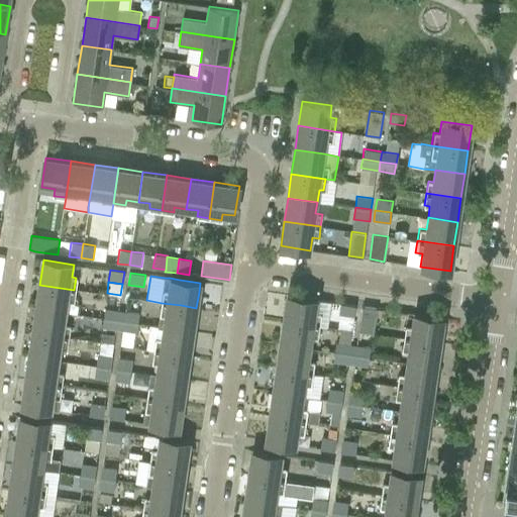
[(39,285),(36,308),(66,313),(68,300),(73,301),(74,290),(39,285)]
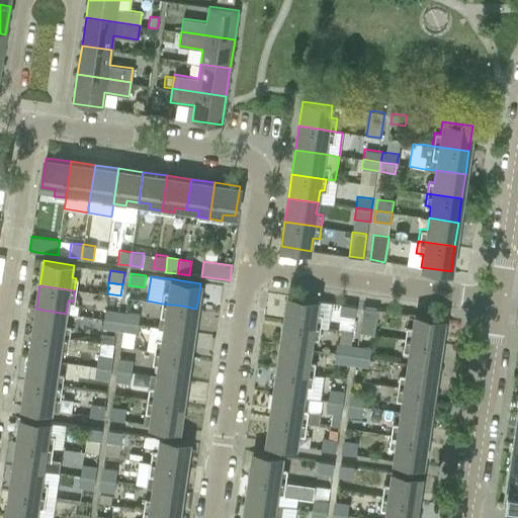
[(288,296),(285,321),(322,326),(323,315),(317,314),(319,300),(288,296)]
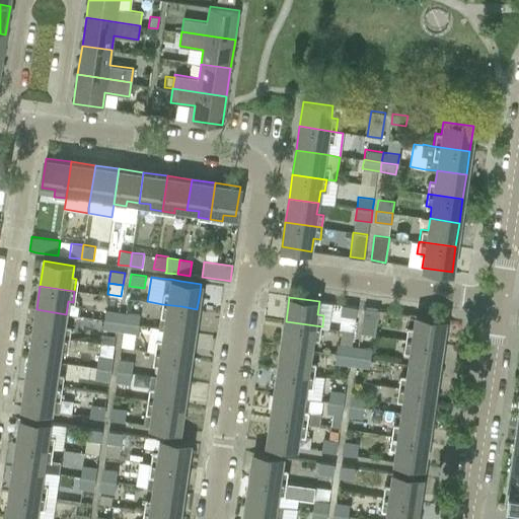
[(331,303),(319,301),(317,314),(323,315),(322,326),(328,327),(331,303)]
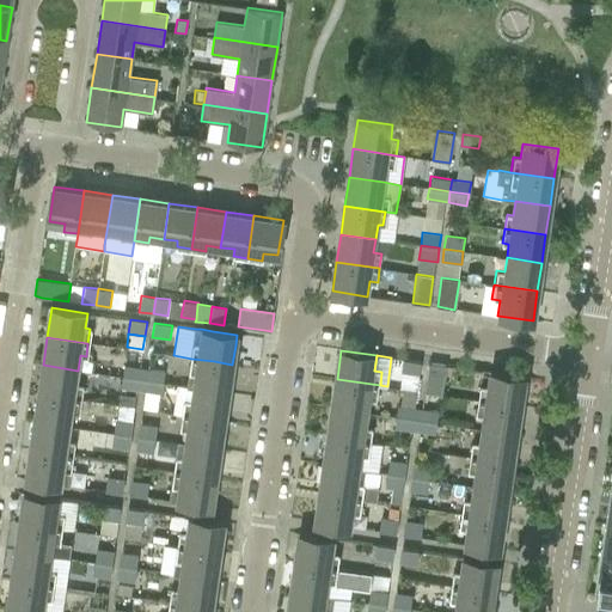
[(189,372),(187,386),(193,387),(228,392),(232,365),(214,361),(191,359),(189,372)]
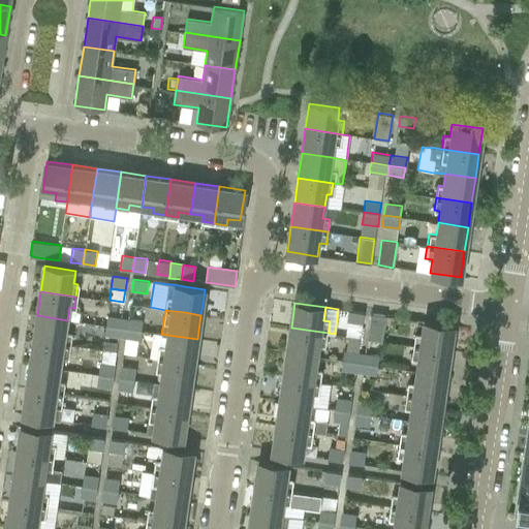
[(363,313),(348,311),(347,320),(349,321),(362,322),(363,313)]
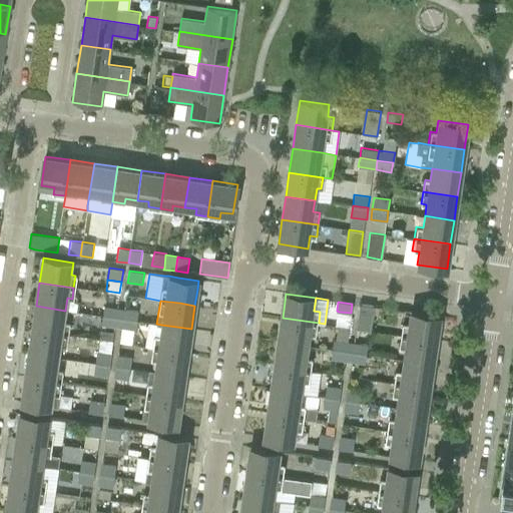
[(359,305),(356,325),(356,329),(370,331),(374,307),(359,305)]
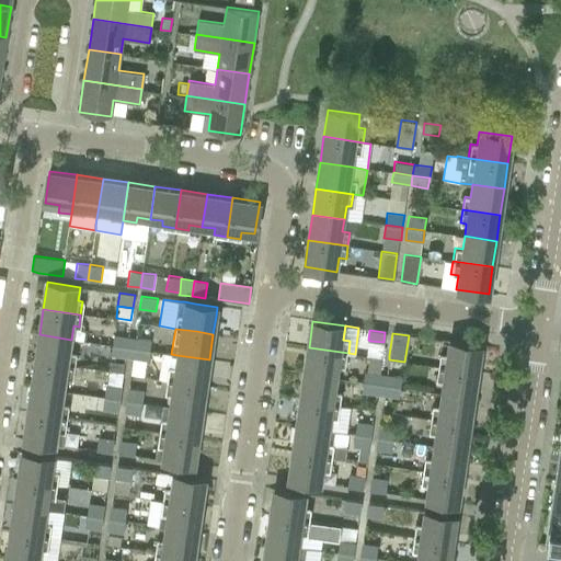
[(39,334),(35,361),(72,366),(75,354),(70,353),(71,340),(39,334)]
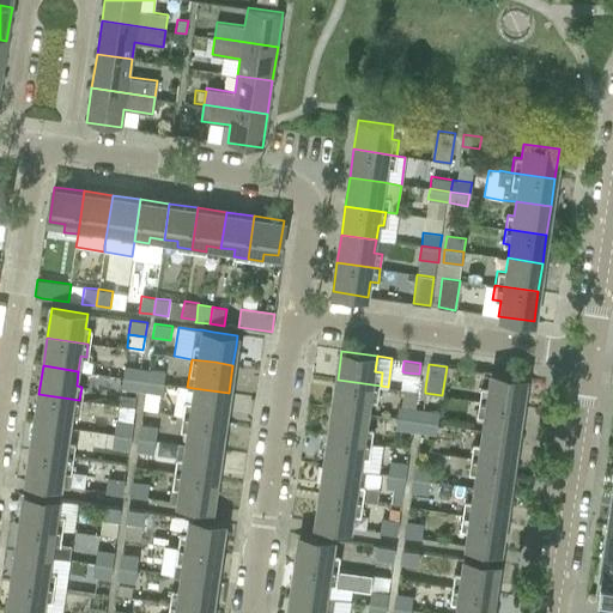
[(125,368),(122,378),(141,381),(144,370),(125,368)]
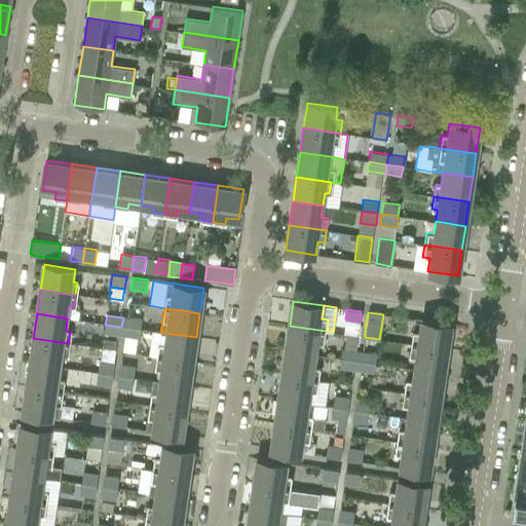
[(123,317),(121,327),(140,330),(142,321),(123,317)]
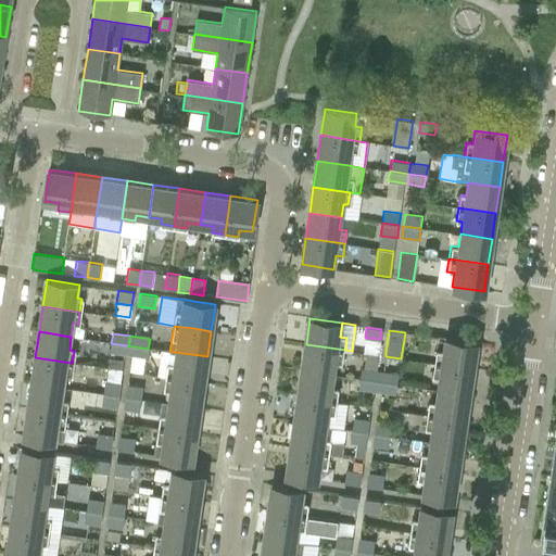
[(367,338),(364,353),(377,355),(380,339),(367,338)]
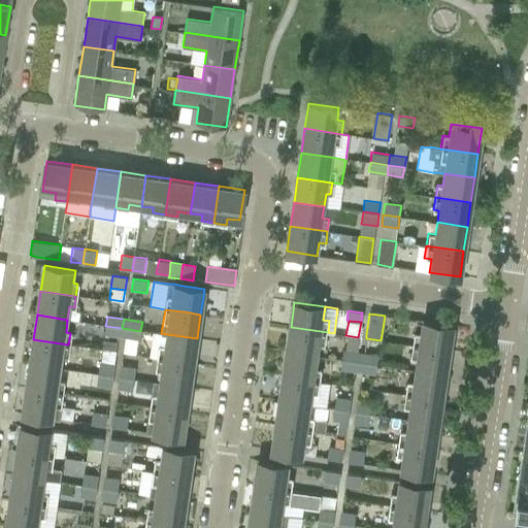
[(414,333),(411,345),(449,351),(453,325),(422,321),(420,333),(414,333)]
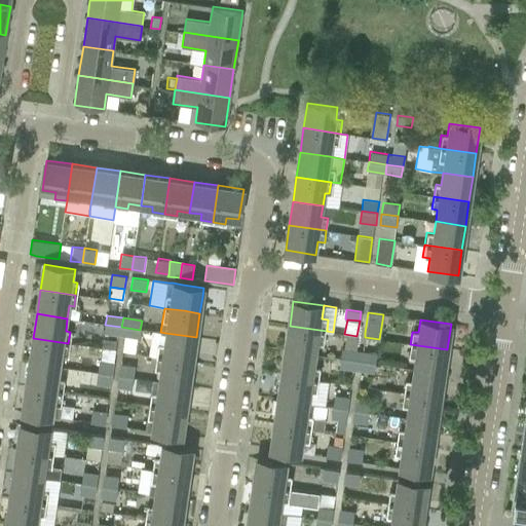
[(105,325),(104,334),(120,337),(121,327),(105,325)]
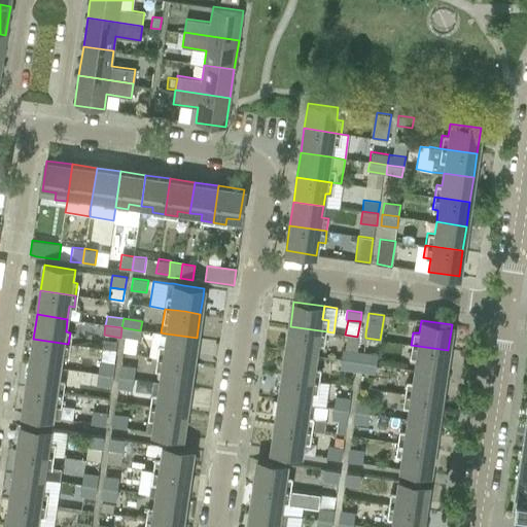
[(290,326),(286,351),(316,355),(318,343),(325,344),(327,331),(290,326)]
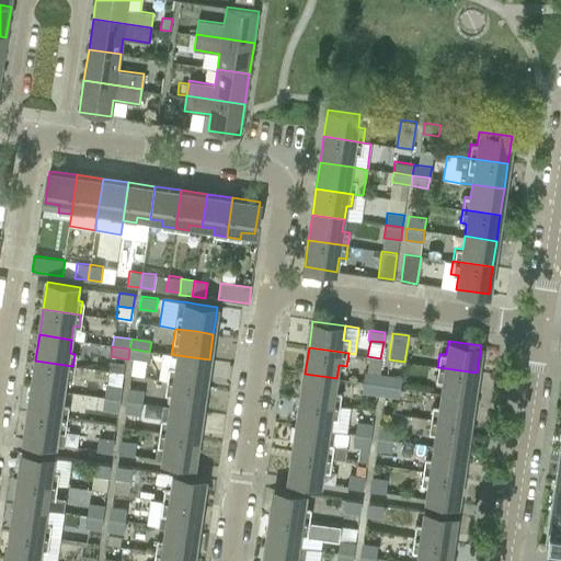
[(129,348),(128,359),(148,362),(149,352),(129,348)]
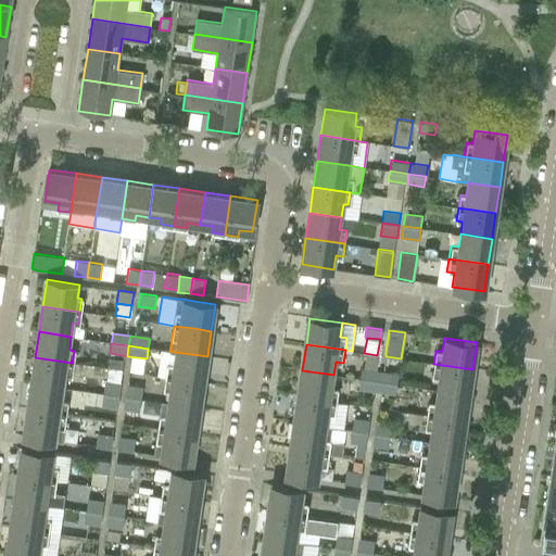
[(168,364),(166,377),(203,382),(207,356),(175,352),(173,365),(168,364)]
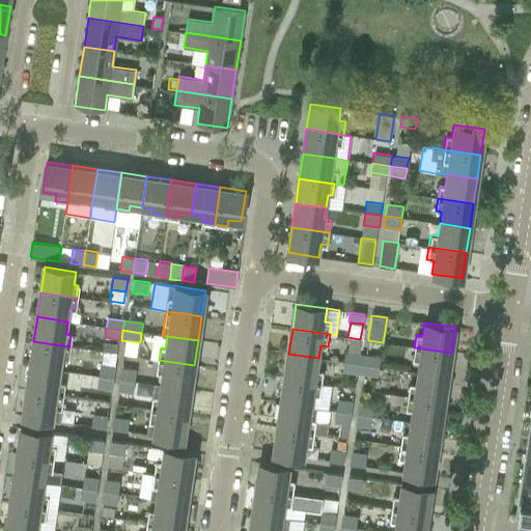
[(360,339),(347,337),(345,352),(358,354),(360,339)]
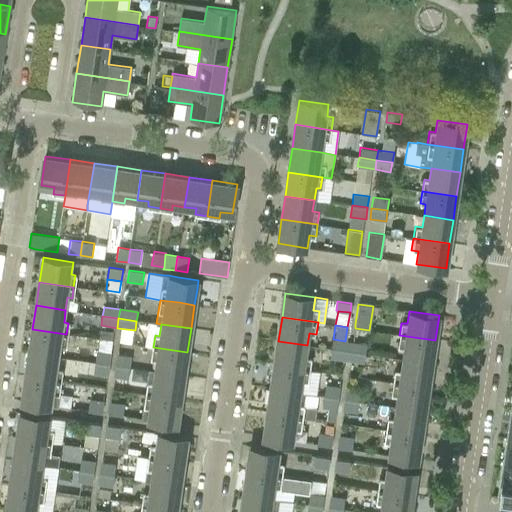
[(32,329),(29,353),(58,357),(60,345),(64,346),(66,334),(32,329)]
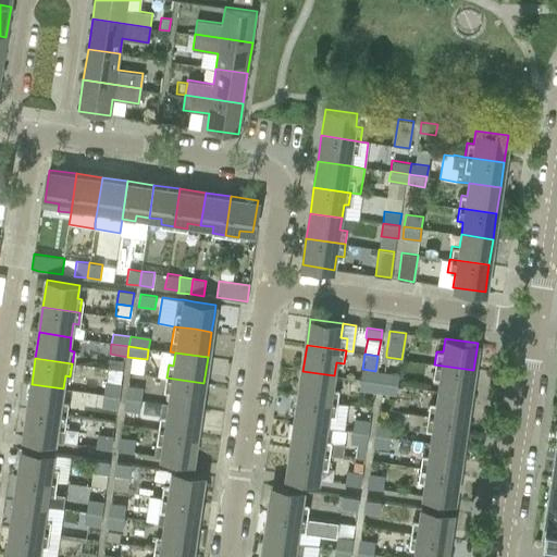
[(440,378),(437,391),(470,395),(473,370),(434,364),(433,376),(440,378)]
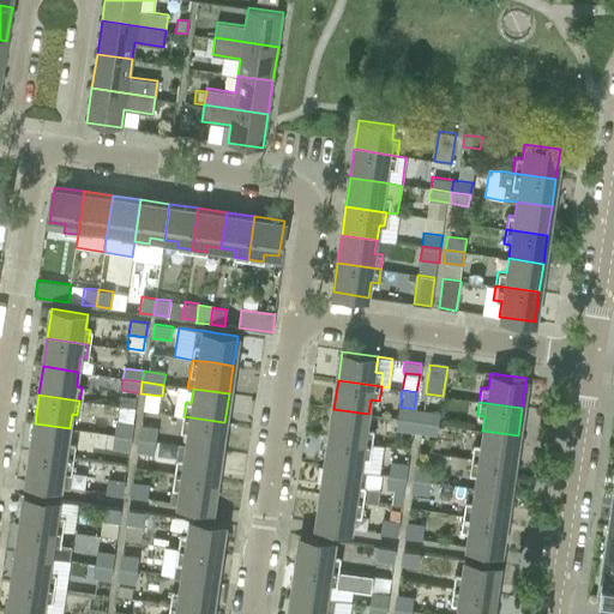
[(333,409),(330,438),(369,444),(372,428),(367,428),(368,414),(333,409)]
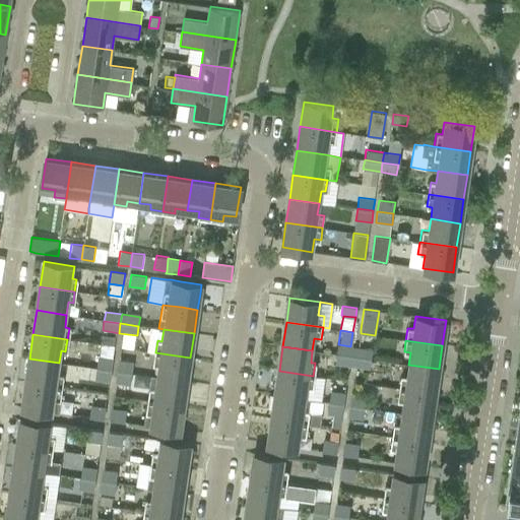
[(337,346),(336,354),(353,356),(354,348),(337,346)]
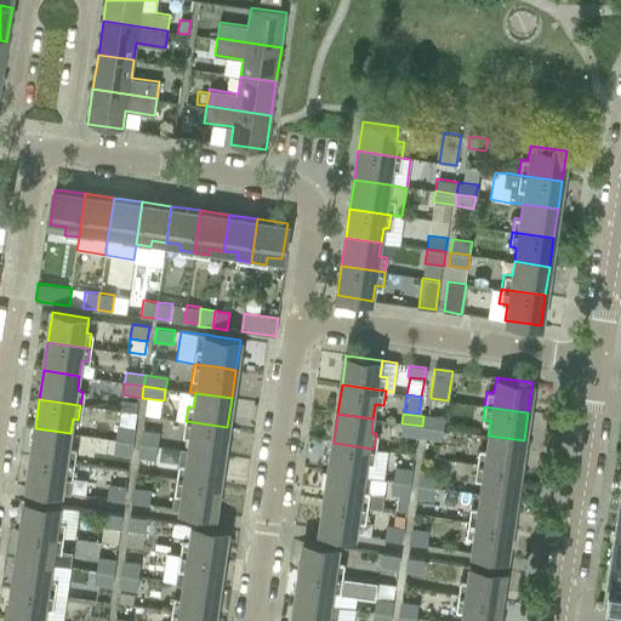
[(423,416),(422,426),(442,429),(444,419),(423,416)]
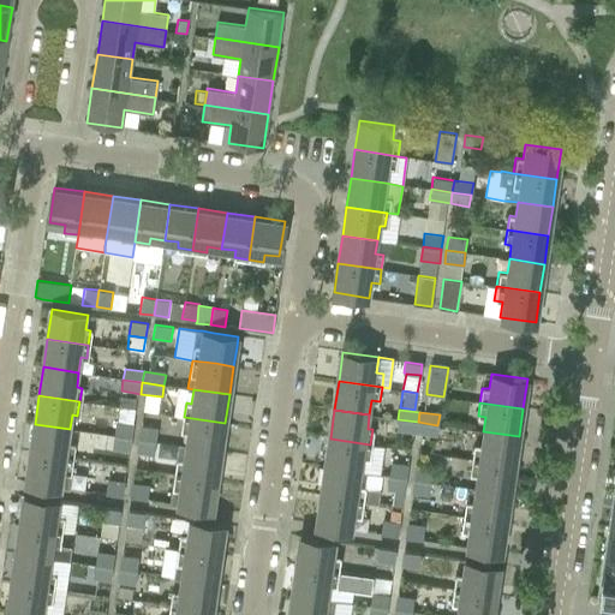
[(187,431),(185,446),(221,452),(225,423),(184,417),(181,431),(187,431)]
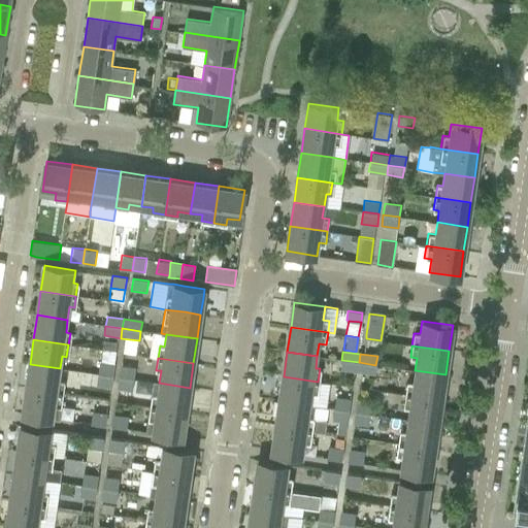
[(339,370),(357,372),(359,362),(341,360),(339,370)]
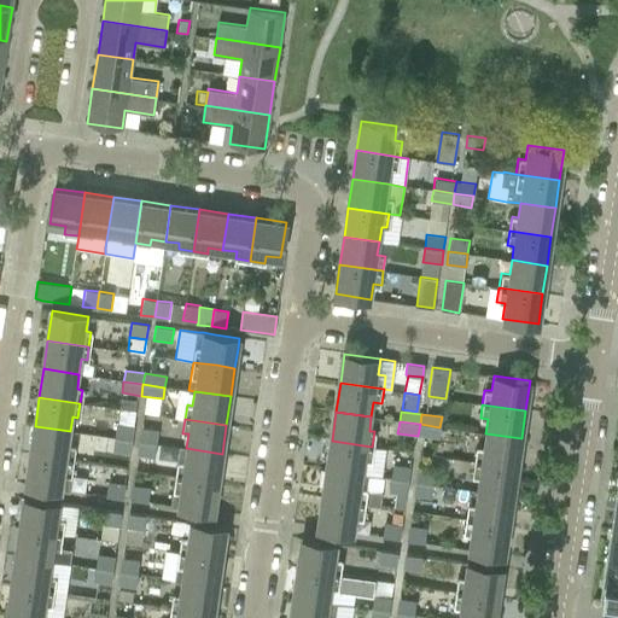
[(420,424),(418,436),(438,438),(439,427),(420,424)]
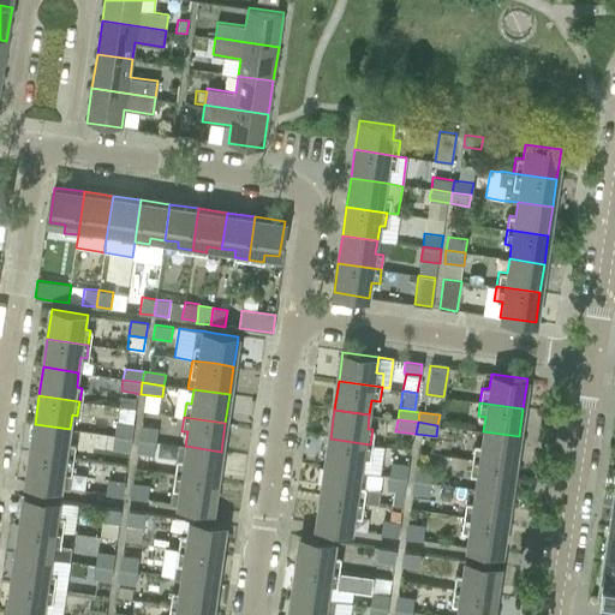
[(117,423),(114,436),(132,439),(133,425),(117,423)]
